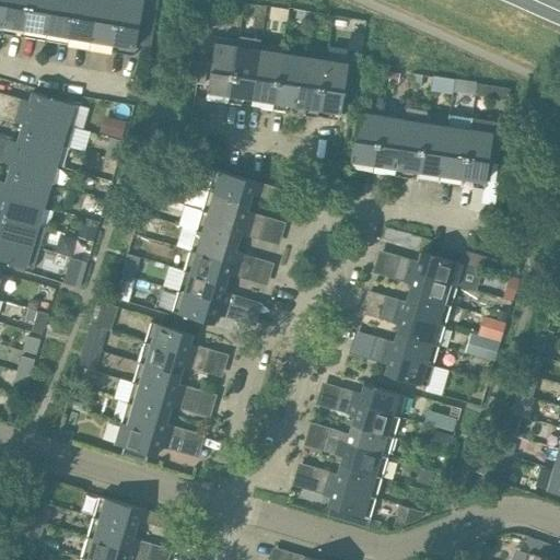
[(11,34),(24,36),(30,0),(7,0),(3,24),(12,26),(11,34)]
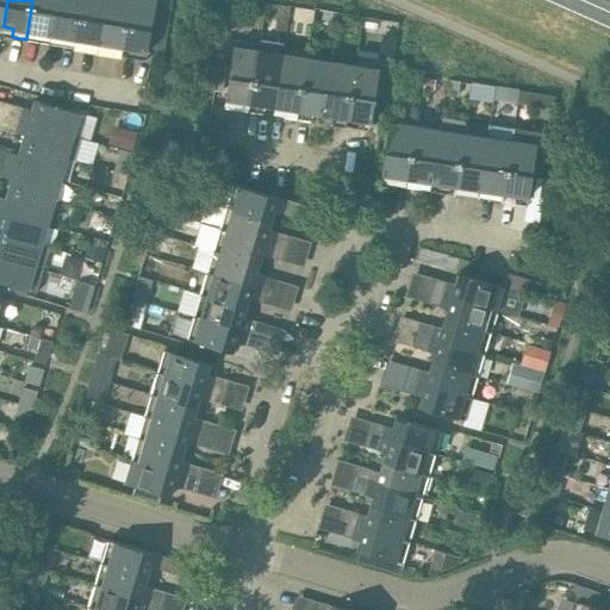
[(42,33),(51,35),(57,0),(32,0),(26,39),(41,42),(42,33)]
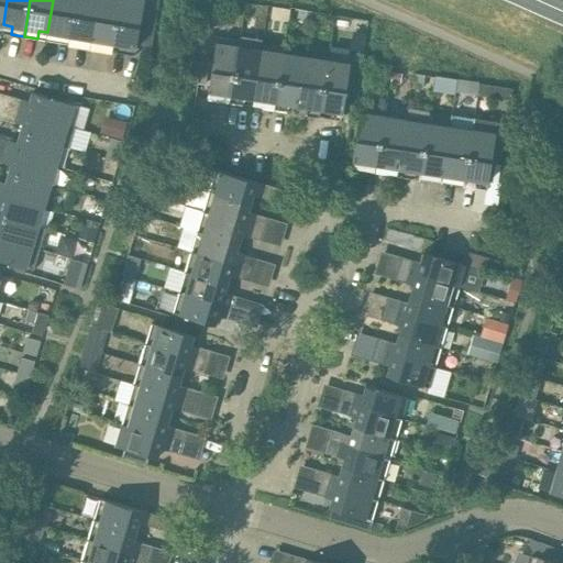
[(55,42),(68,44),(75,0),(53,0),(47,32),(56,33),(55,42)]
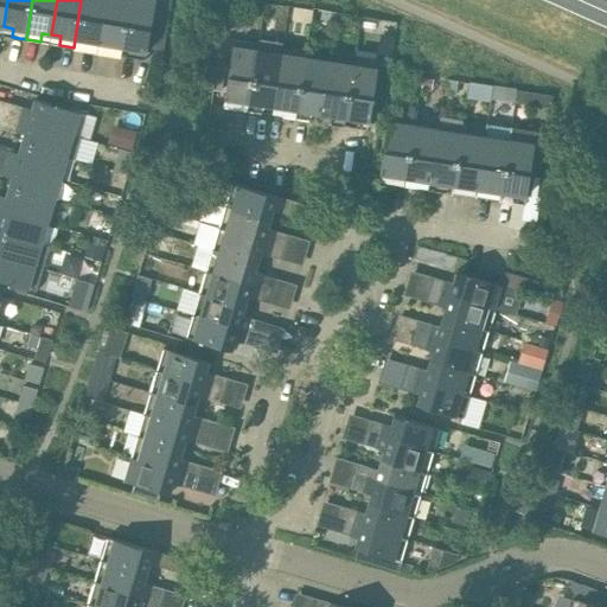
[(106,0),(81,0),(74,48),(88,50),(90,40),(100,43),(106,0)]
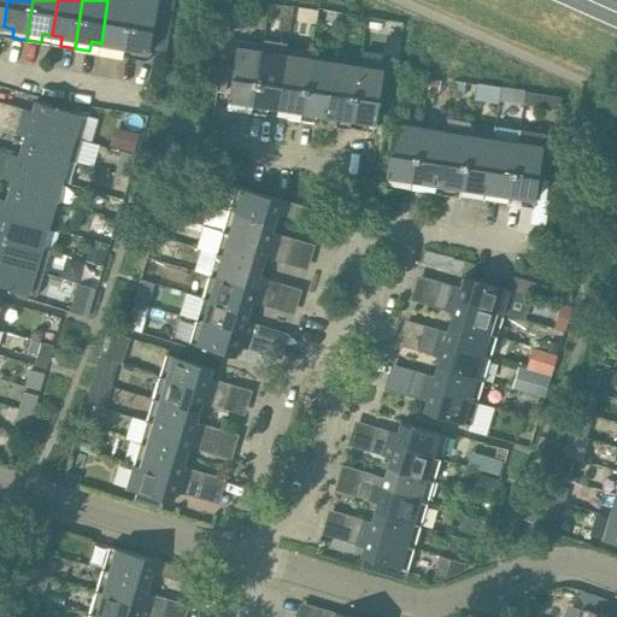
[(123,57),(131,0),(107,0),(101,43),(111,45),(109,54),(123,57)]
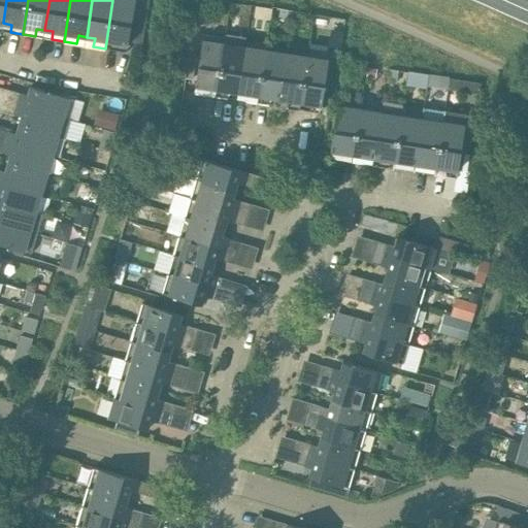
[(135,0),(112,0),(105,48),(119,51),(120,42),(128,44),(135,0)]
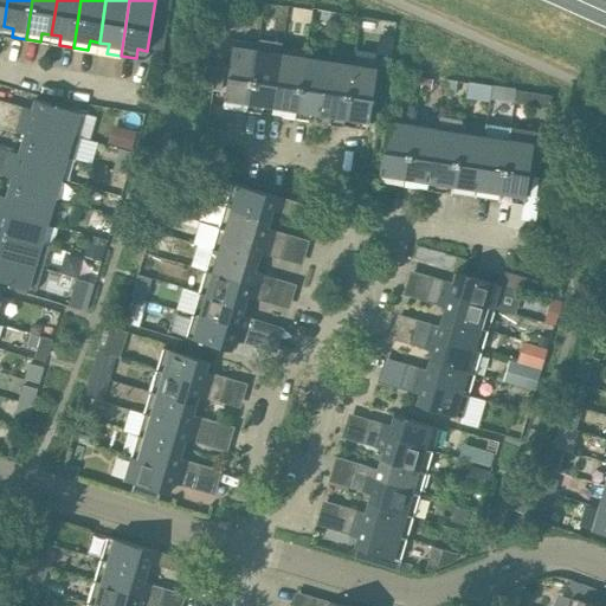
[(322,10),(320,21),(334,25),(334,21),(335,12),(322,10)]
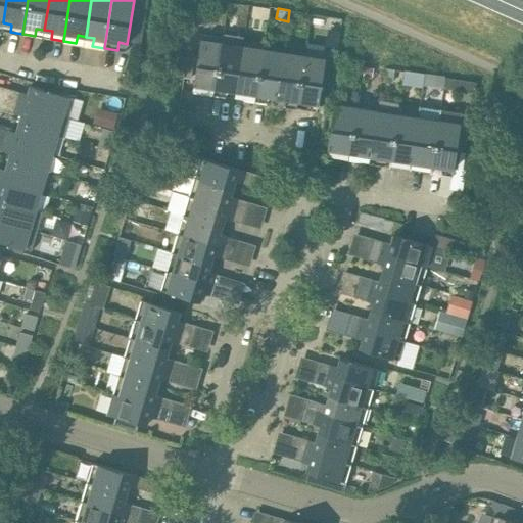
[(214,96),(223,42),(200,38),(194,85),(202,86),(201,94),(214,96)]
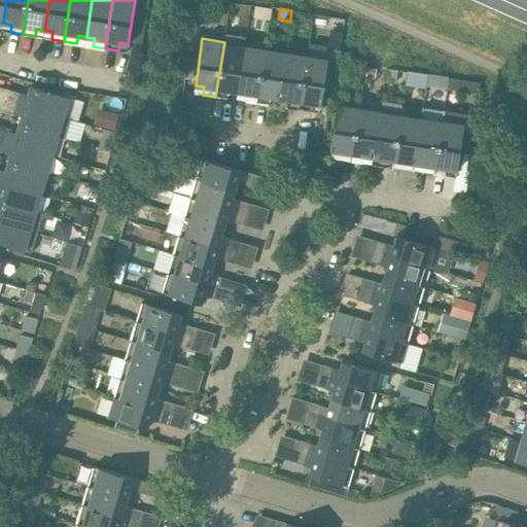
[(238,92),(245,45),(224,42),(215,97),(229,98),(230,91),(238,92)]
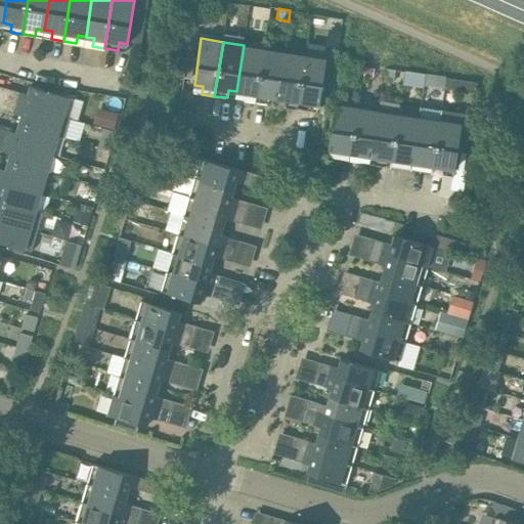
[(256,102),(264,48),(244,45),(236,91),(245,93),(244,100),(256,102)]
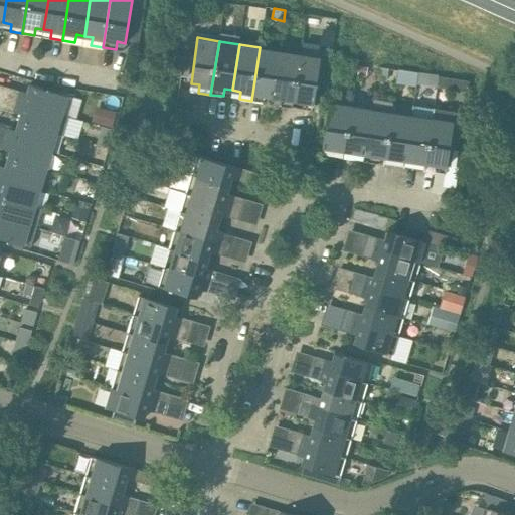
[(265,95),(273,96),(280,50),(260,47),(251,101),(264,103),(265,95)]
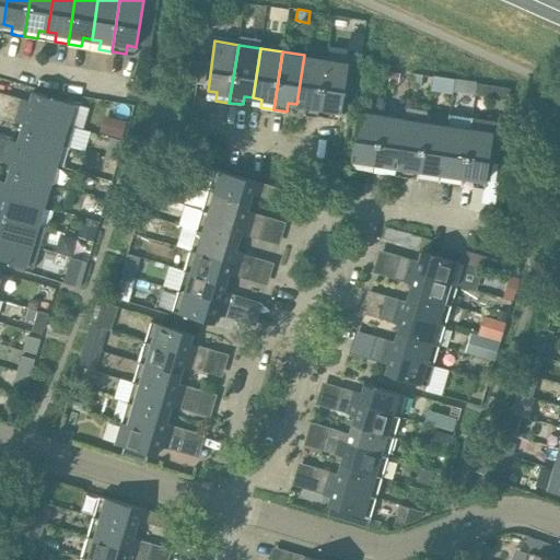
[(317,116),(326,59),(304,55),(296,104),(305,106),(304,114),(317,116)]
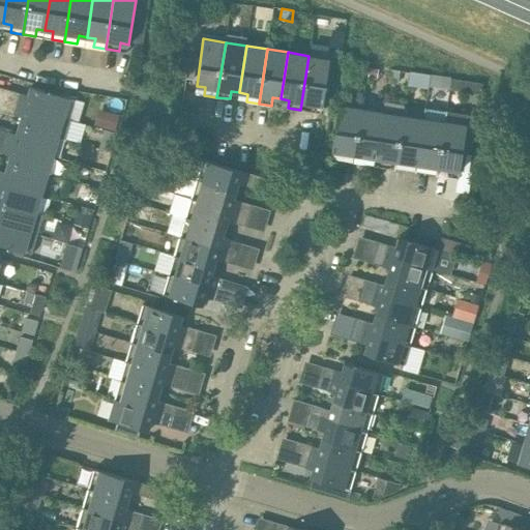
[(330,59),(308,56),(300,110),(313,112),(314,104),(323,106),(330,59)]
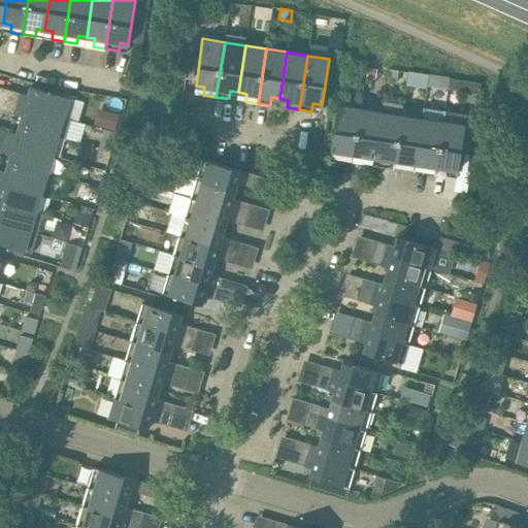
[(188,65),(186,77),(193,79),(195,66),(188,65)]
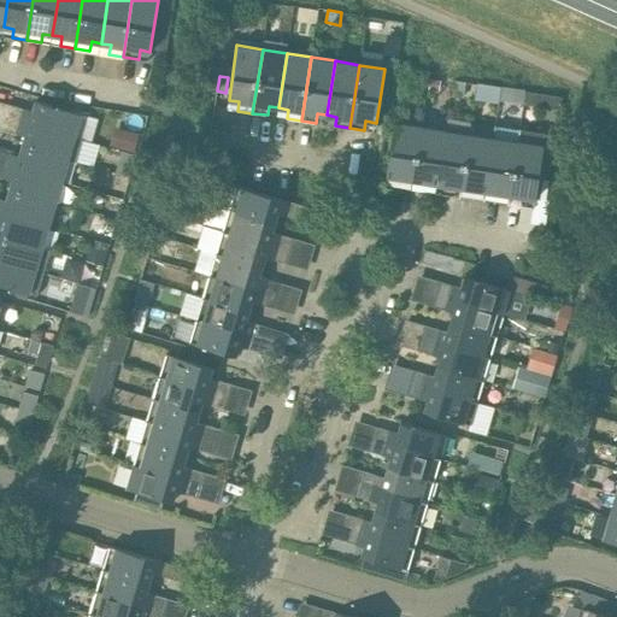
[(430,80),(429,89),(439,90),(440,81),(430,80)]
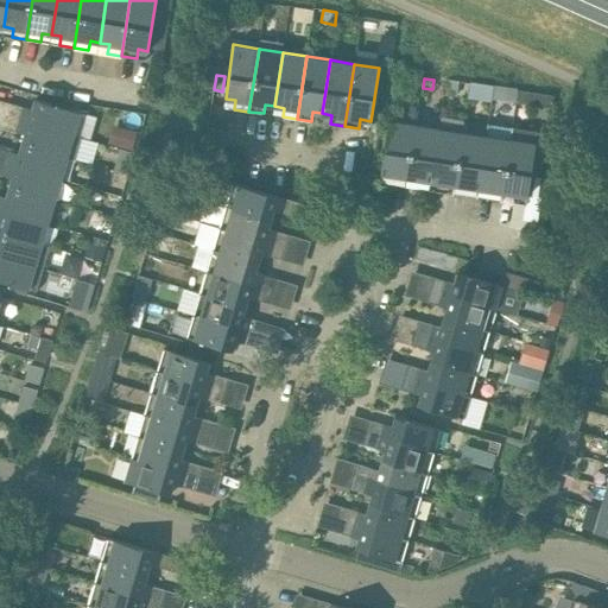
[(466,107),(513,115),(515,101),(526,103),(529,89),(470,80),(466,107)]
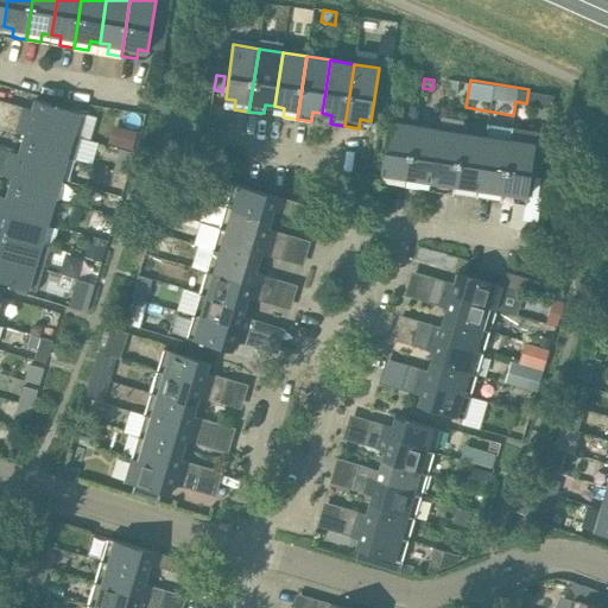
[(8,115),(75,134),(81,113),(35,99),(32,109),(12,103),(8,115)]
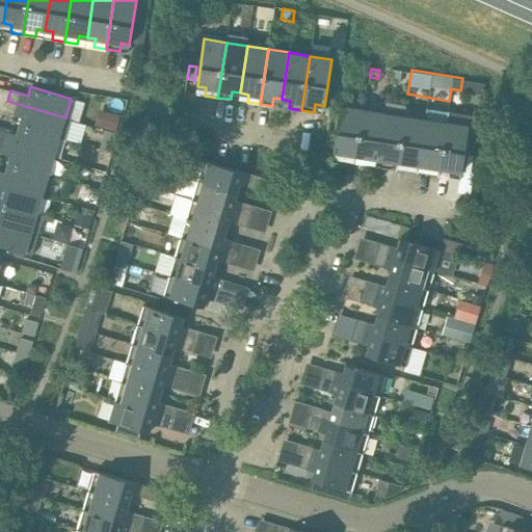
[(64,117),(65,117),(7,101),(4,112),(22,117),(20,124),(59,136),(67,137),(72,120),(64,117)]
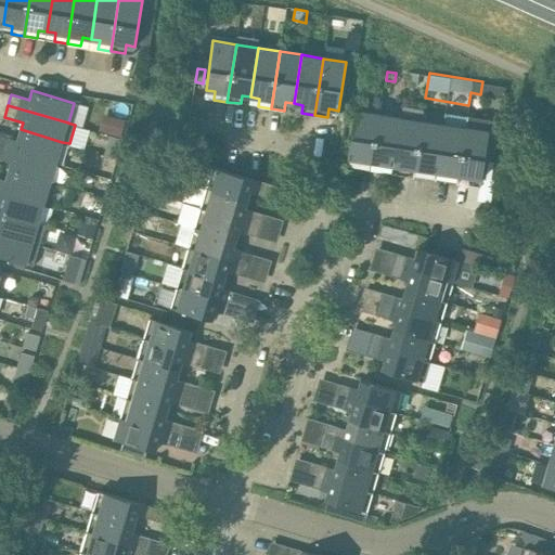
[(369,170),(376,116),(356,113),(348,158),(358,160),(357,168),(369,170)]
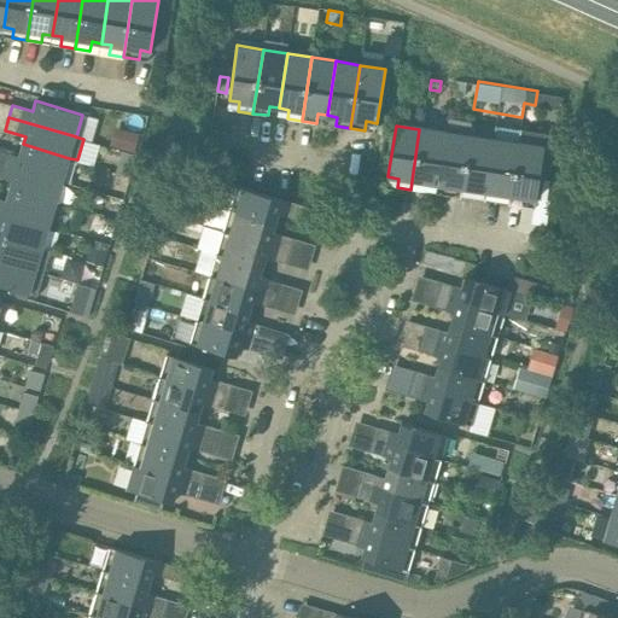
[(115,127),(110,143),(138,150),(143,134),(115,127)]
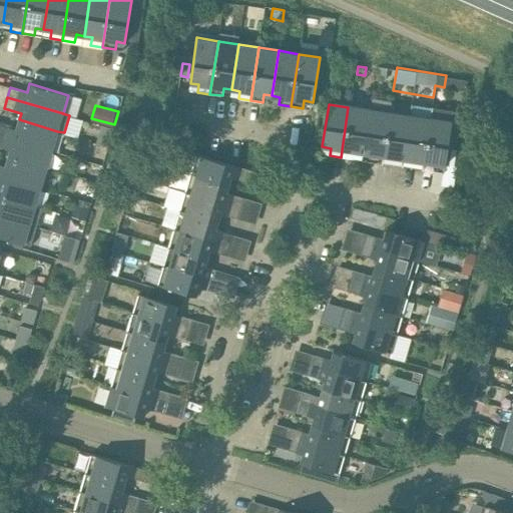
[(348,107),(341,157),(354,159),(355,151),(363,152),(369,110),(348,107)]
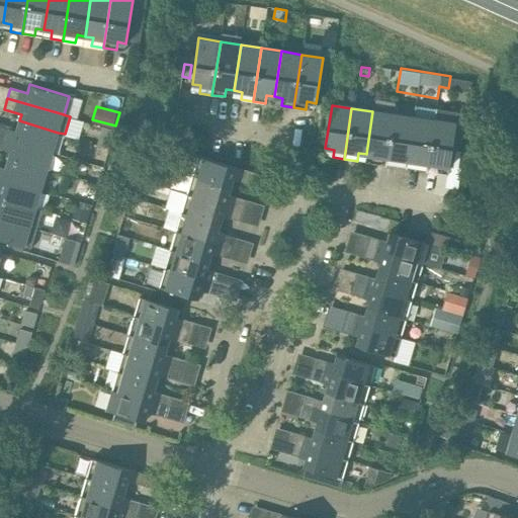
[(373,163),(384,165),(393,114),(372,111),(366,154),(374,156),(373,163)]
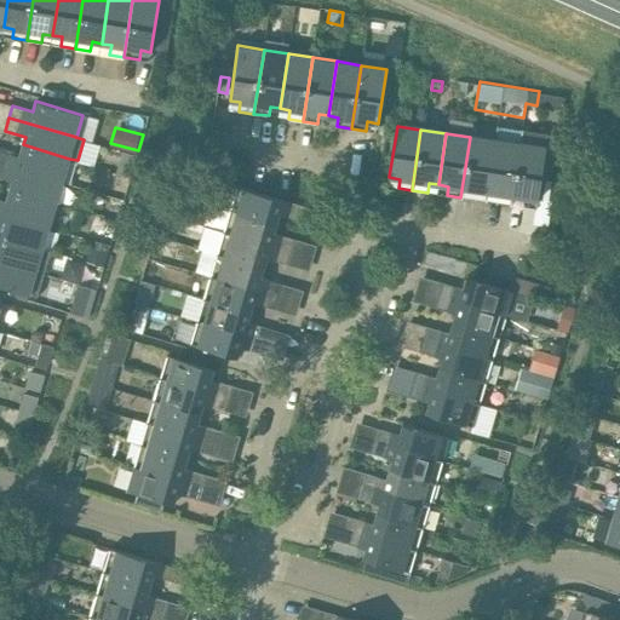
[(497,202),(510,205),(521,137),(495,133),(488,193),(498,194),(497,202)]
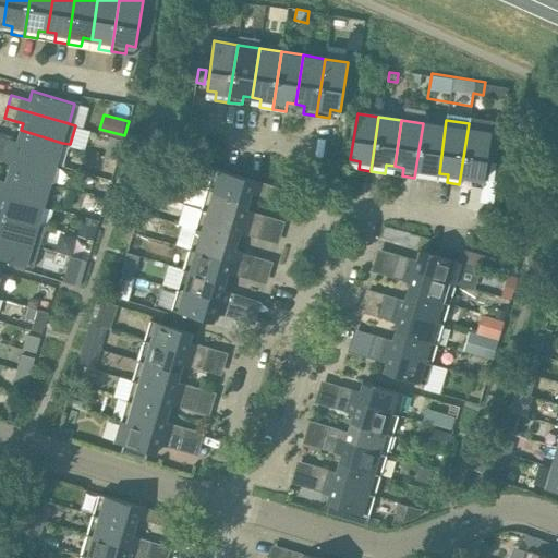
[(445,126),(423,123),(414,178),(429,180),(431,171),(439,173),(445,126)]
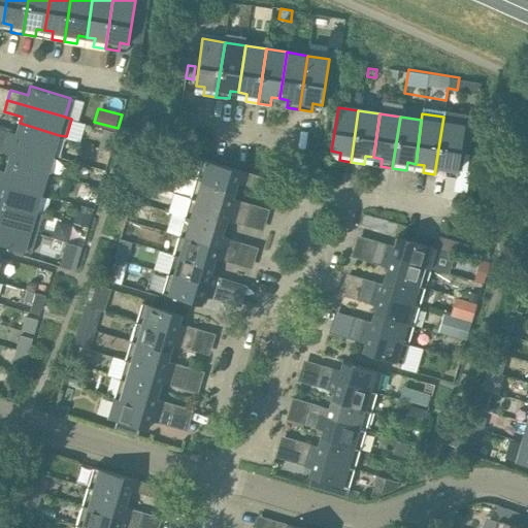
[(59,135),(20,123),(17,133),(0,128),(0,137),(54,154),(59,135)]
